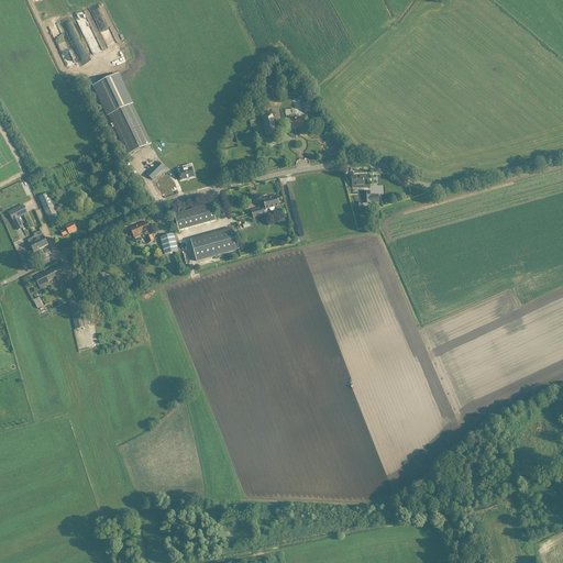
[(80,15),(94,51),(99,48),(98,46),(102,44),(92,19),(91,20),(88,12),(80,15)]
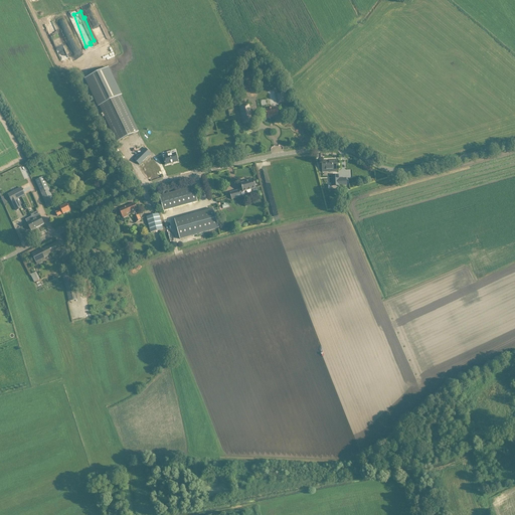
[(100,107),(99,106),(121,96),(122,96),(109,67),(84,79),(98,107),(100,107)]
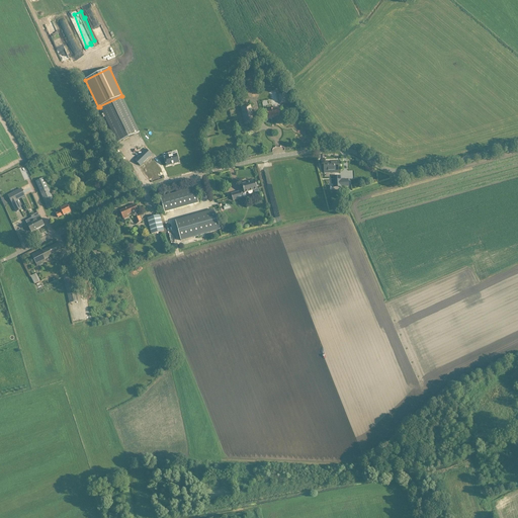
[(284,93),(277,94),(280,104),(282,103),(282,104),(286,103),(284,93)]
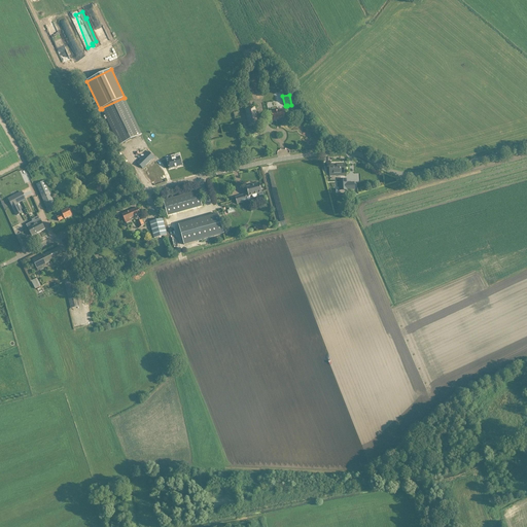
[(119,145),(142,135),(125,98),(124,98),(101,108),(102,109),(119,145)]
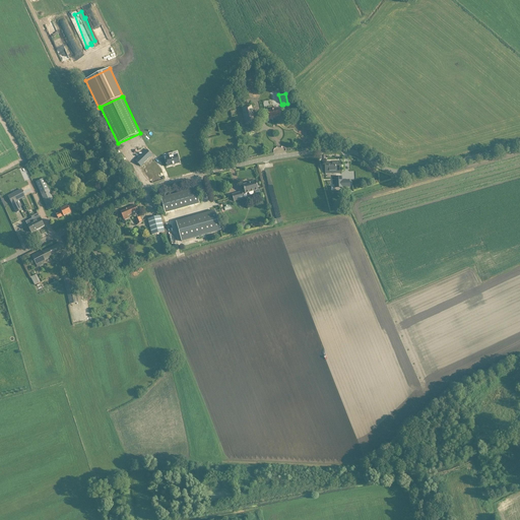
[(242,108),(246,125),(255,123),(251,107),(242,108)]
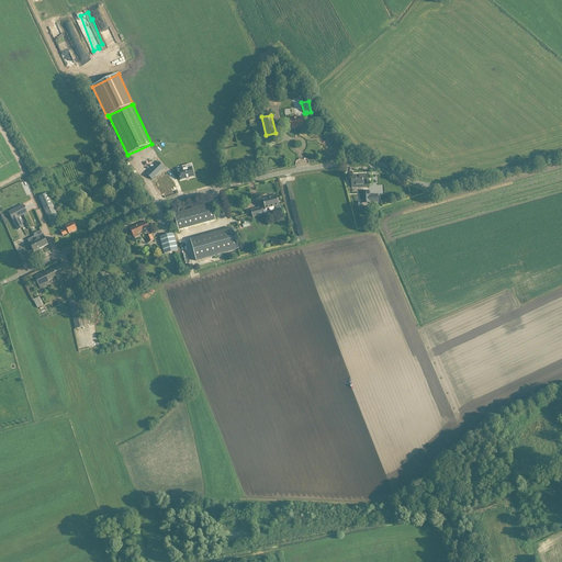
[(302,117),(302,116),(287,120),(288,130),(298,127),(298,126),(304,125),(303,122),(304,121),(303,119),(302,117)]
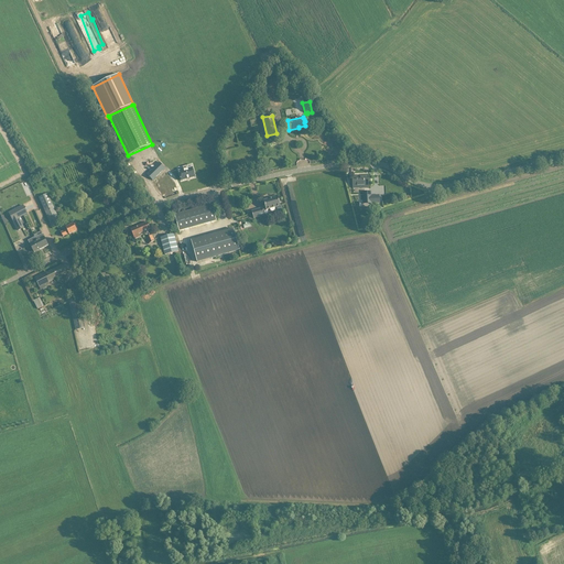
[(165,169),(159,162),(147,174),(153,181),(165,169)]
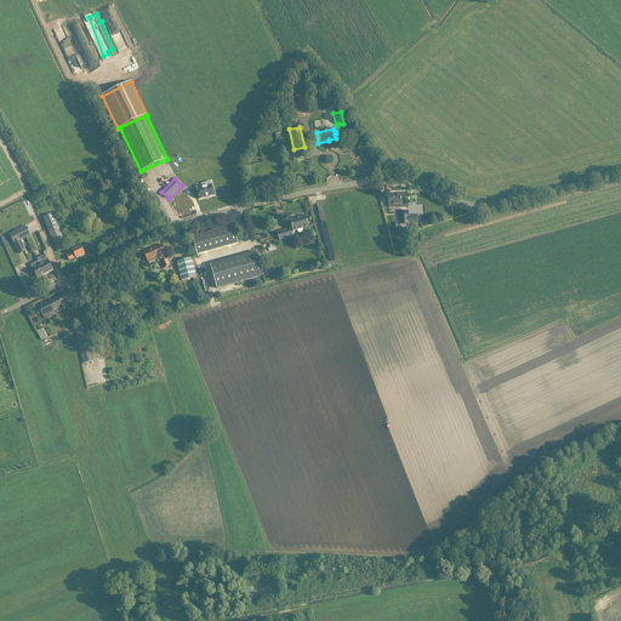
[(212,184),(197,189),(200,199),(215,195),(212,184)]
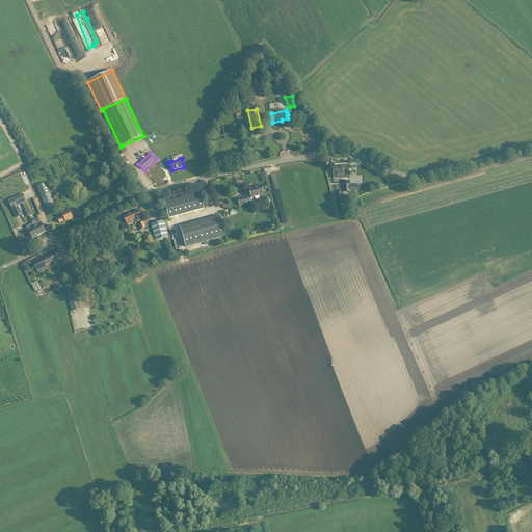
[(156,177),(167,169),(160,159),(149,166),(156,177)]
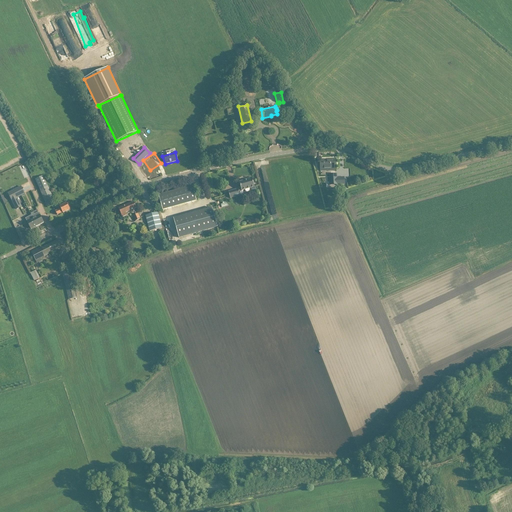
[(334,165),(335,165),(335,160),(320,161),(321,172),(324,172),(324,169),(328,169),(328,171),(335,171),(334,165)]
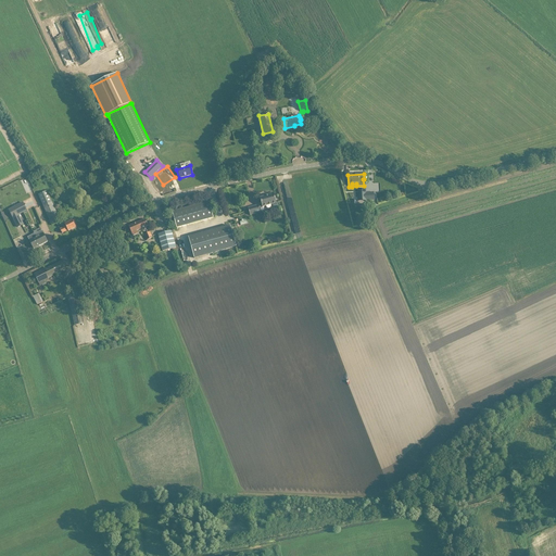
[(52,225),(60,222),(47,191),(38,194),(52,225)]
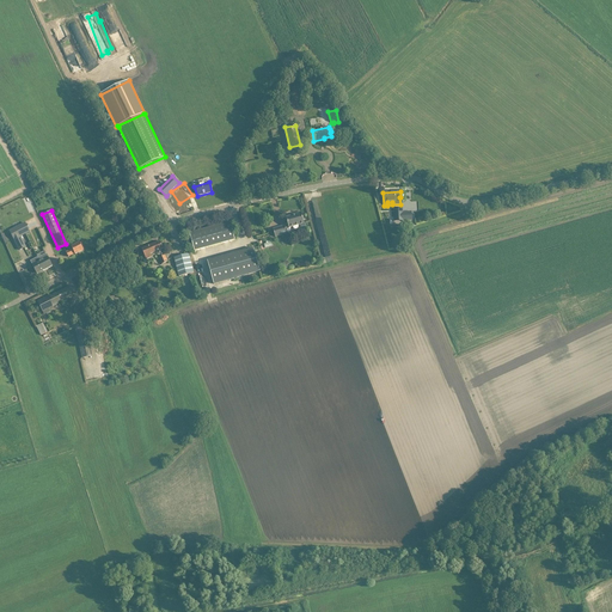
[(292,216),(286,218),(289,228),(305,224),(301,213),(292,215),(292,216)]
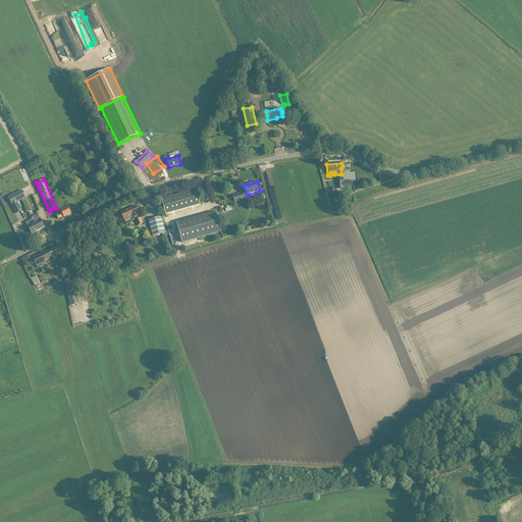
[(196,190),(162,200),(166,214),(200,205),(196,190)]
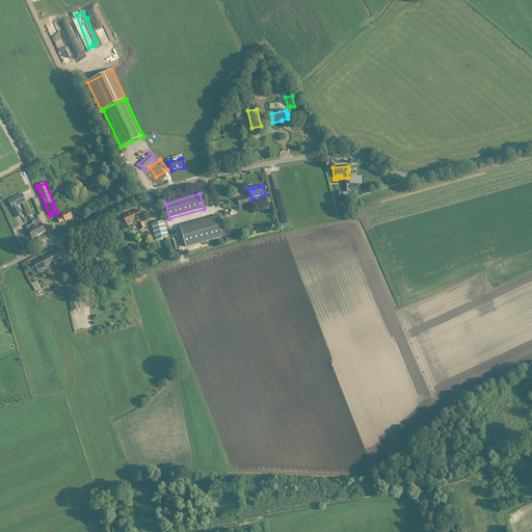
[(22,194),(8,202),(12,209),(18,206),(26,202),(22,194)]
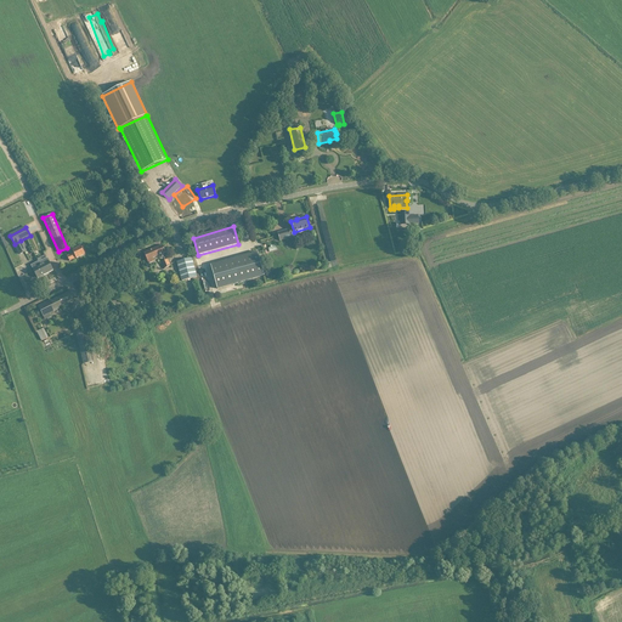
[(280,241),(292,238),(289,230),(277,233),(280,241)]
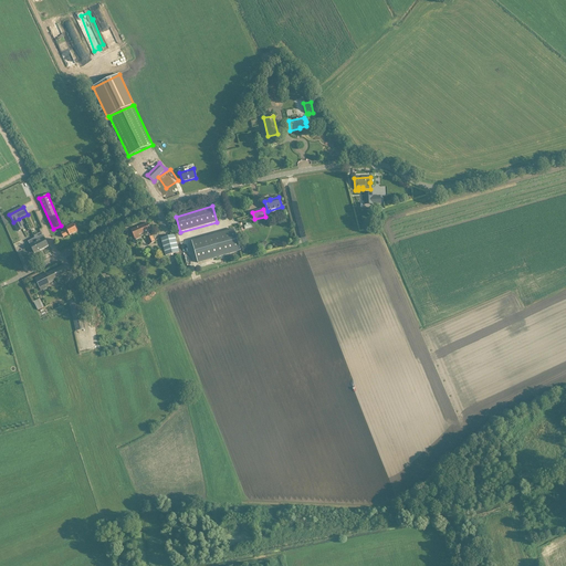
[(19,219),(13,222),(18,231),(23,229),(19,219)]
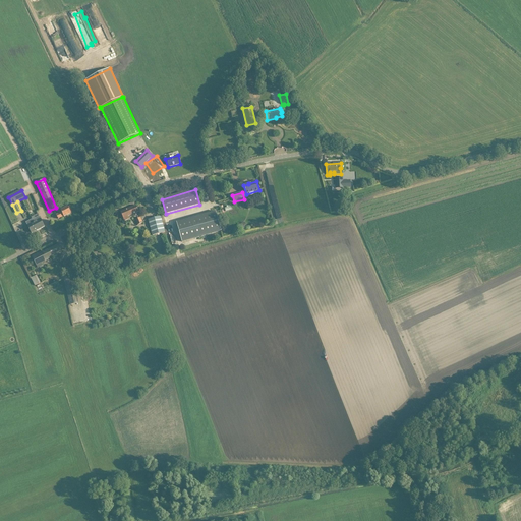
[(121,213),(124,221),(129,219),(128,217),(138,212),(136,206),(121,213)]
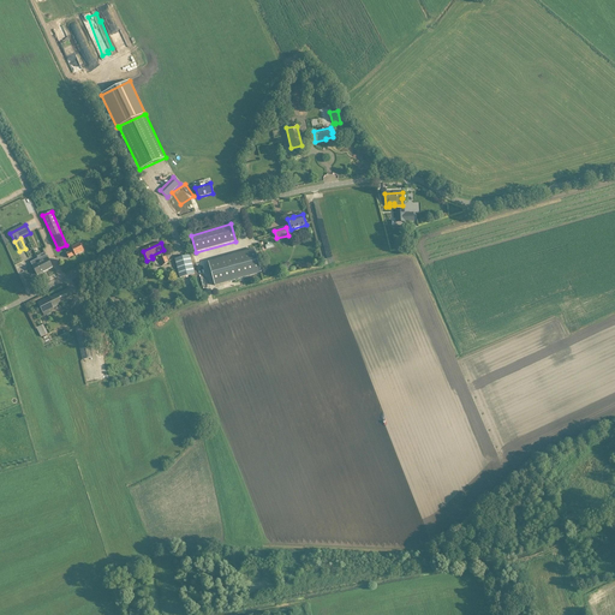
[(75,255),(76,256),(84,251),(81,244),(71,248),(73,250),(66,254),(69,258),(75,255)]
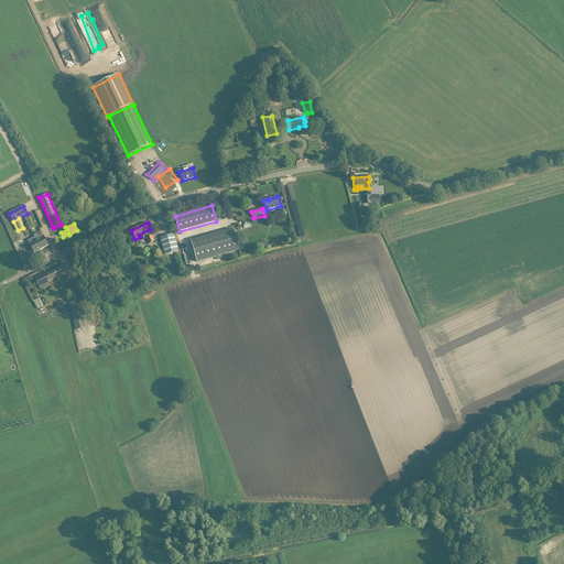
[(191,240),(197,262),(239,250),(234,229),(191,240)]
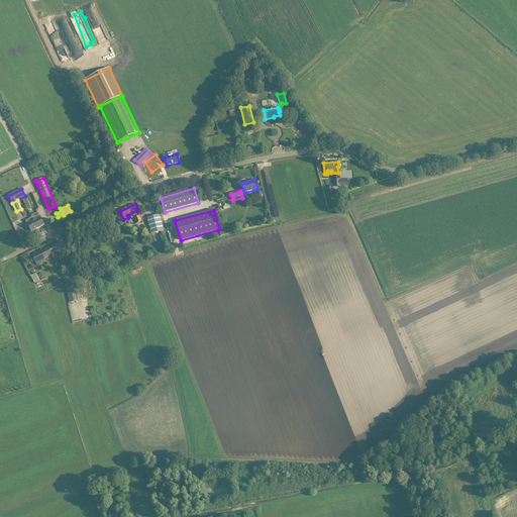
[(39,214),(32,218),(37,228),(44,225),(39,214)]
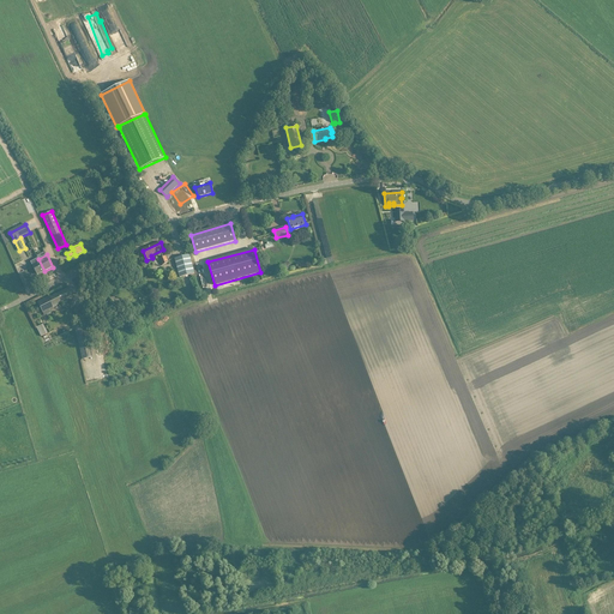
[(180,277),(193,274),(188,256),(175,259),(180,277)]
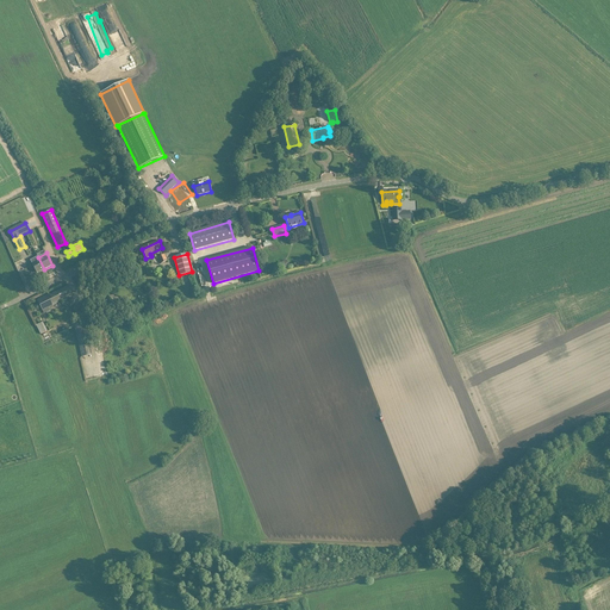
[(37,273),(44,269),(38,257),(37,257),(30,261),(37,273)]
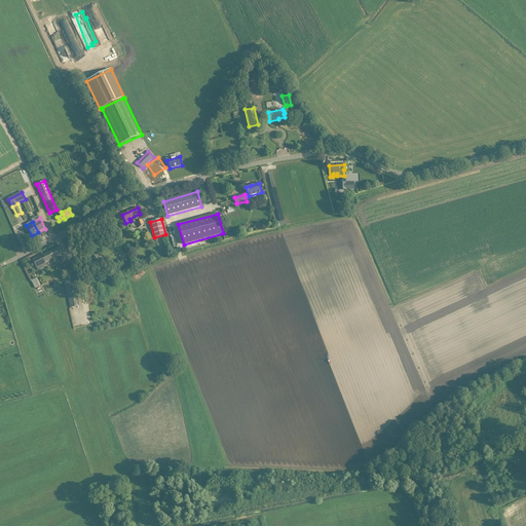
[(42,254),(32,259),(34,263),(38,271),(45,267),(44,264),(63,255),(61,252),(59,248),(43,255),(42,254)]
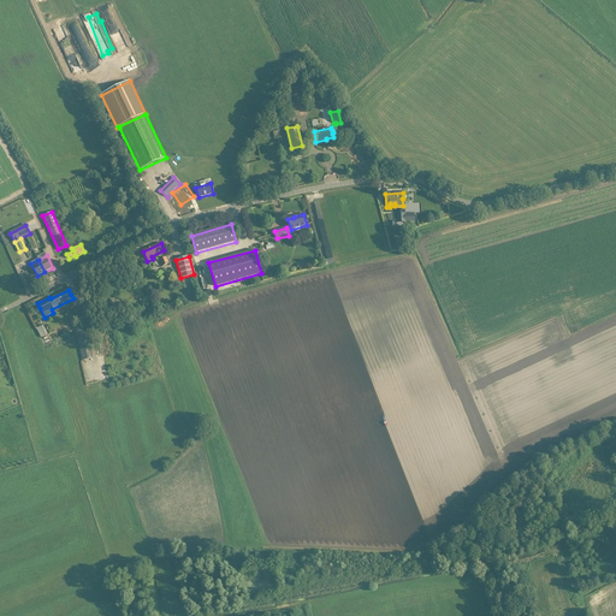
[(75,327),(83,361),(93,359),(86,325),(75,327)]
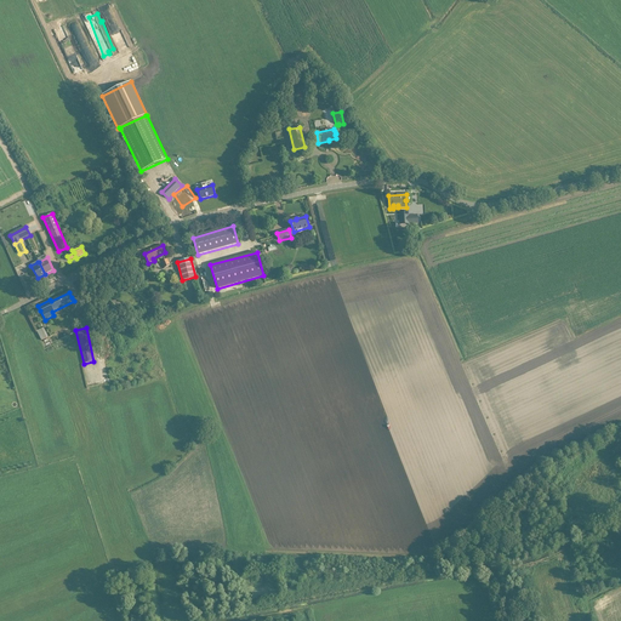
[(44,329),(38,331),(43,341),(49,339),(44,329)]
